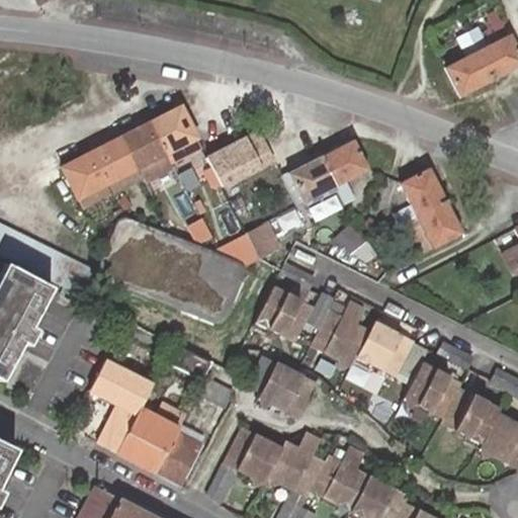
[(476,52),(491,81),(492,81),(492,79),(510,70),(517,65),(517,55),(508,35),(507,35),(501,23),(500,23),(483,32),(470,39),(471,41),(477,52),(476,52)]
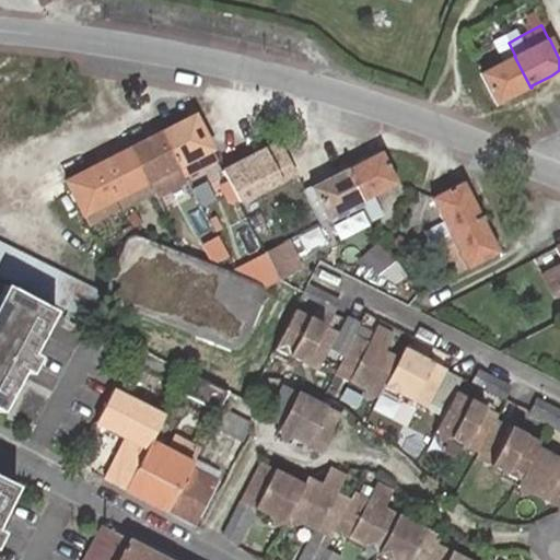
[(505,61),(514,56),(515,56),(510,45),(509,43),(504,35),(493,41),(505,61)]
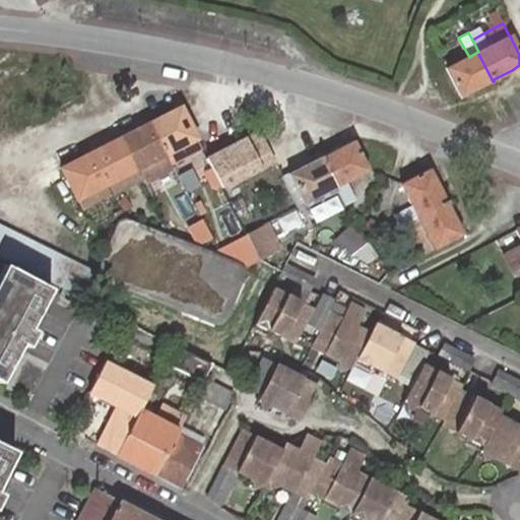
[(469,57),(446,68),(457,91),(460,96),(472,90),(491,80),(492,82),(493,81),(477,52),(469,57)]
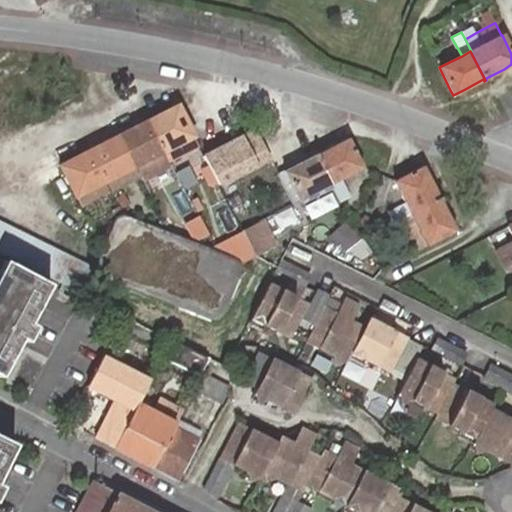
[(189,138),(192,136),(181,114),(177,109),(163,116),(148,124),(162,152),(175,145),(189,138)]
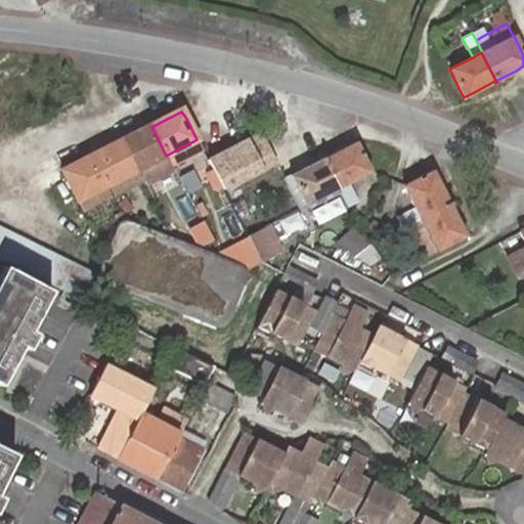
[(166,156),(151,127),(136,134),(122,141),(125,147),(136,171),(143,184),(173,169),(172,168),(166,156)]
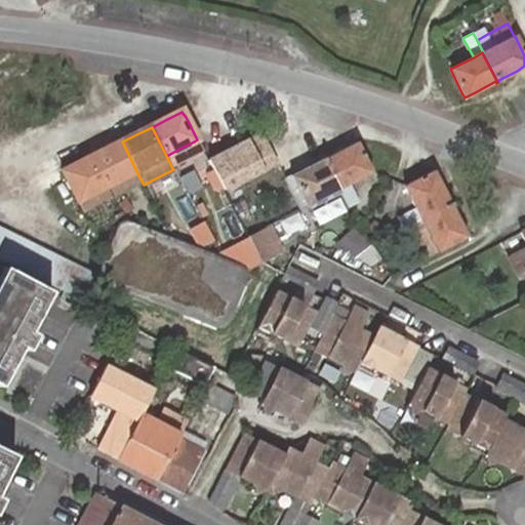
[(260,132),(237,146),(239,150),(263,137),(260,132)]
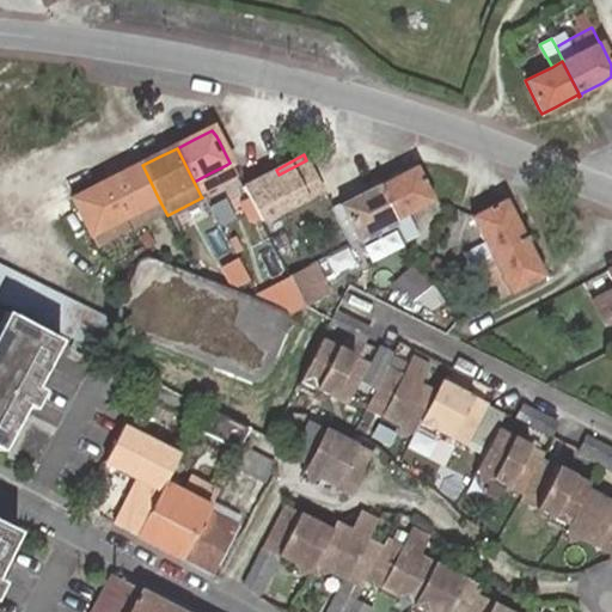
[(306,160),(279,175),(292,201),(293,204),(322,189),(306,160)]
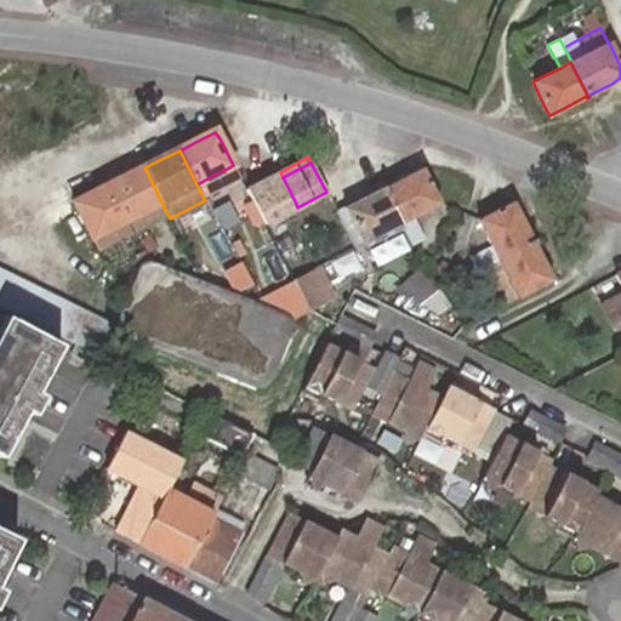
[(148,175),(144,167),(127,176),(109,186),(126,220),(129,218),(135,232),(151,223),(143,211),(161,203),(148,175)]
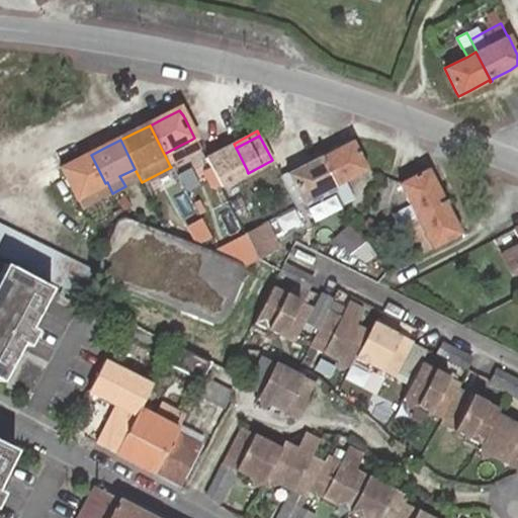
[(177,147),(164,154),(170,166),(197,152),(191,140),(177,147)]
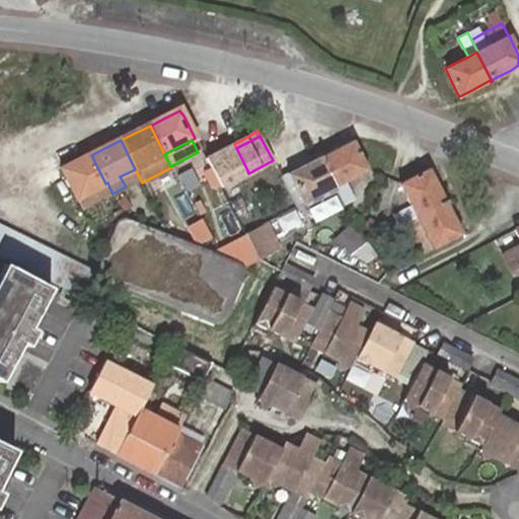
[(319,156),(334,187),(344,181),(366,169),(355,147),(353,142),(340,148),(320,157),(319,156)]
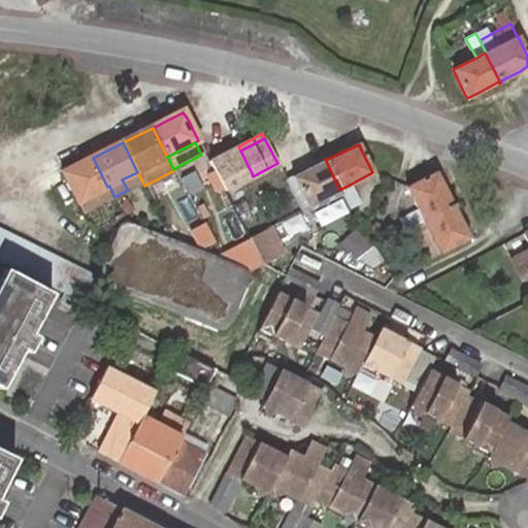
[(238,146),(208,161),(222,188),(223,191),(253,176),(252,173),(240,151),(238,146)]
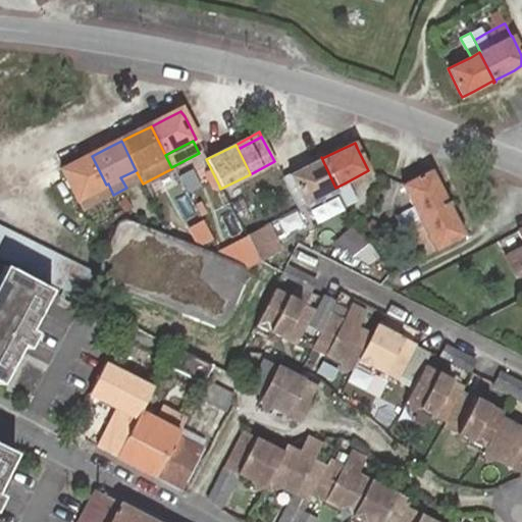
[(106,185),(92,156),(76,164),(61,171),(64,177),(76,200),(106,185)]
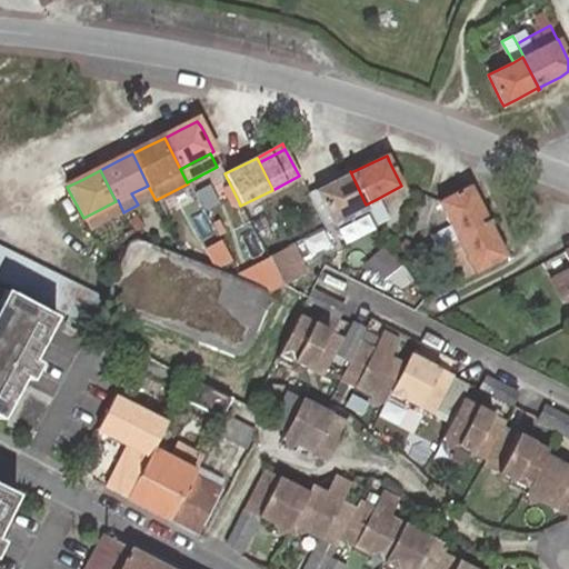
[(366,205),(350,171),(348,172),(349,173),(328,185),(315,191),(318,197),(331,222),(355,210),(366,205)]
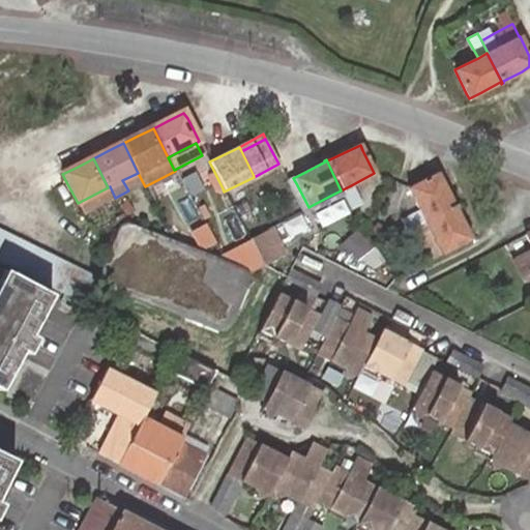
[(425,222),(455,205),(455,204),(453,205),(444,185),(437,173),(432,176),(409,187),(408,188),(420,210),(401,219),(406,230),(414,226),(415,225),(424,219),(425,222)]
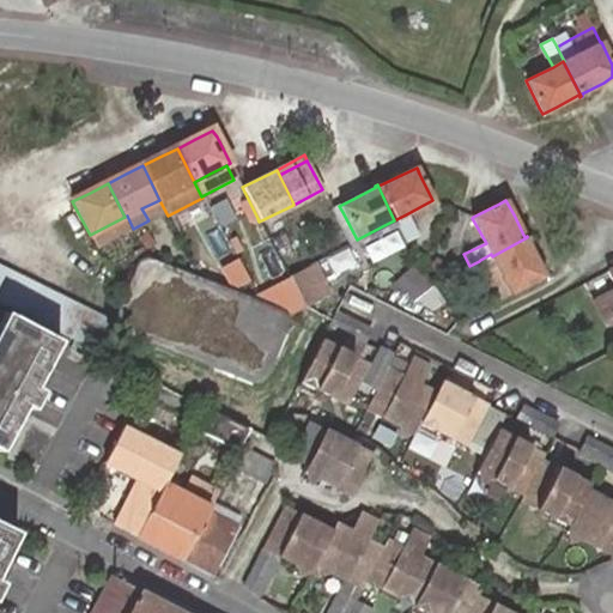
[(406,214),(394,220),(405,243),(417,237),(406,214)]
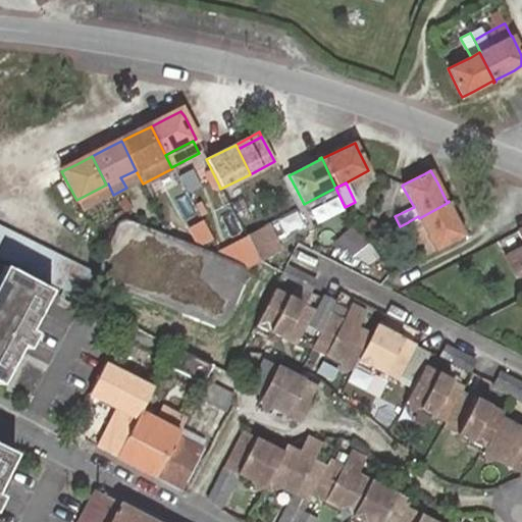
[(76,200),(82,210),(111,195),(106,185),(76,200)]
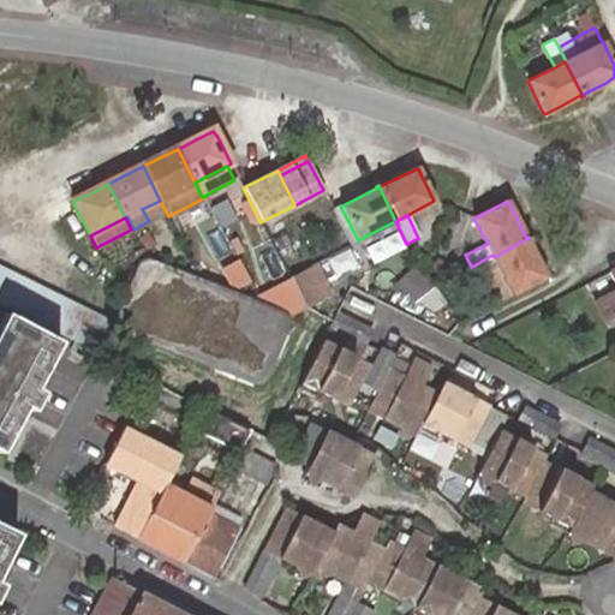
[(406,244),(395,221),(383,227),(394,250),(406,244)]
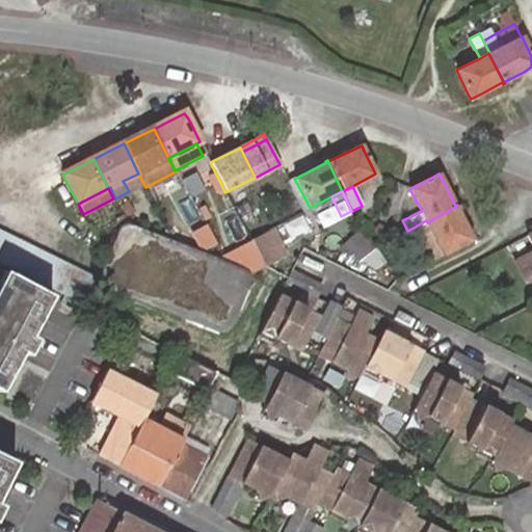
[(468,242),(473,240),(466,227),(456,208),(458,207),(457,206),(427,222),(426,220),(417,225),(416,227),(433,261),(444,255),(468,242)]
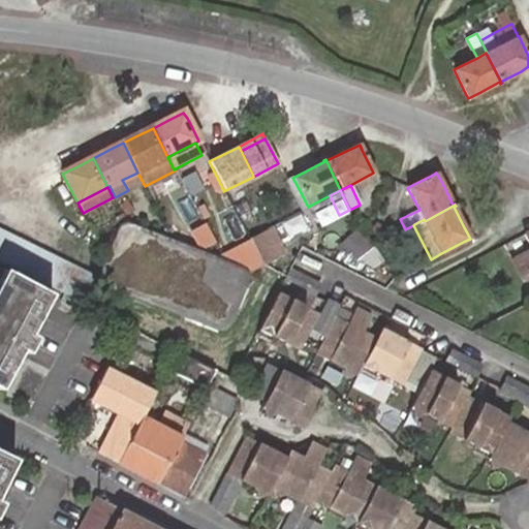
[(299,211),(279,219),(285,235),(305,226),(299,211)]
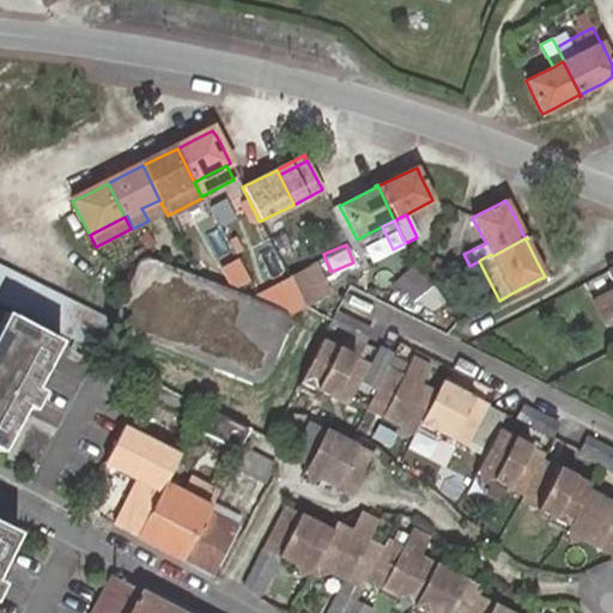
[(273,307),(147,258),(146,258),(140,259),(137,262),(114,320),(115,325),(117,329),(252,383),(260,382),(266,377),(287,325),(287,317),(285,313),(273,307)]
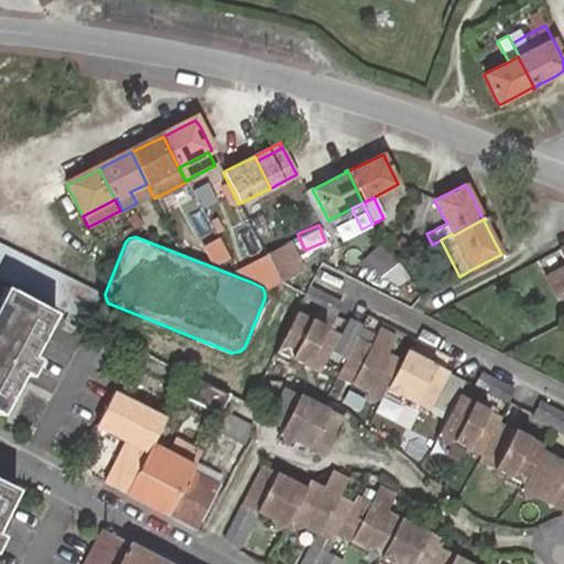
[(377,239),(358,259),(377,277),(396,258),(377,239)]
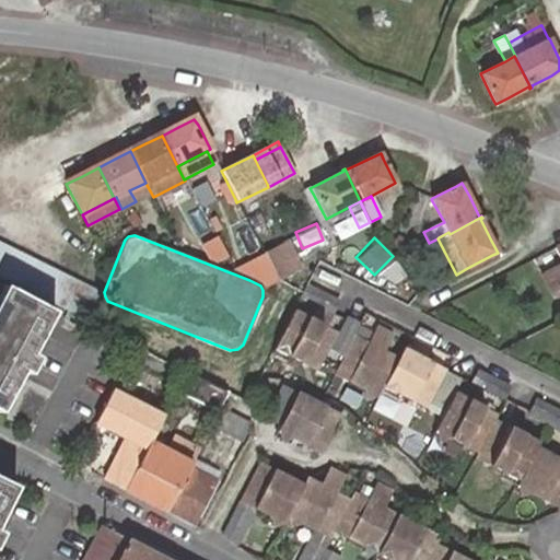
[(0,243),(0,276),(70,312),(85,318),(98,292),(0,243)]
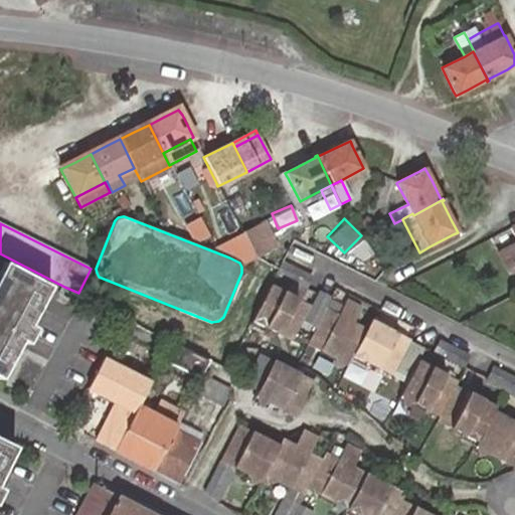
[(514,224),(510,227),(514,237),(514,241),(497,250),(498,252),(501,250),(501,249),(514,241),(514,224)]
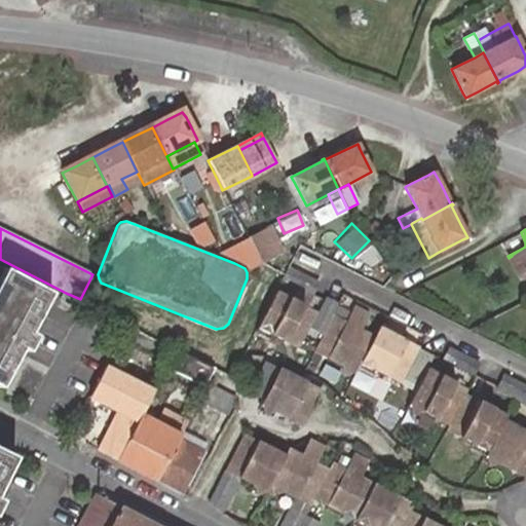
[(525,247),(512,255),(512,256),(509,258),(517,274),(525,270),(525,247)]
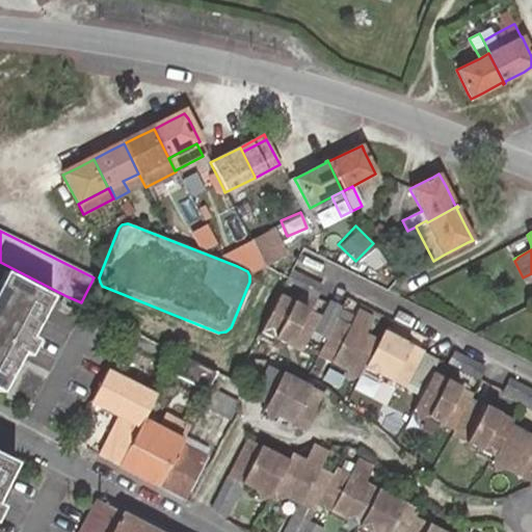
[(286,282),(307,293),(312,281),(291,270),(289,276),(286,282)]
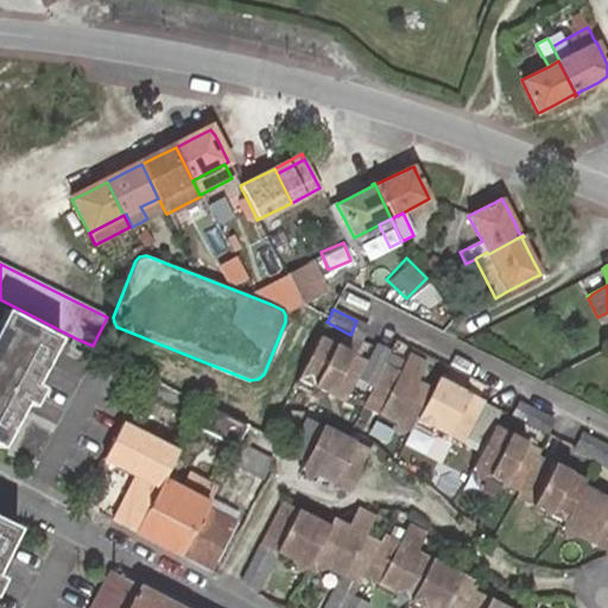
[(10,314),(0,331),(0,444),(17,413),(21,406),(24,401),(31,405),(39,388),(32,385),(57,339),(10,314)]
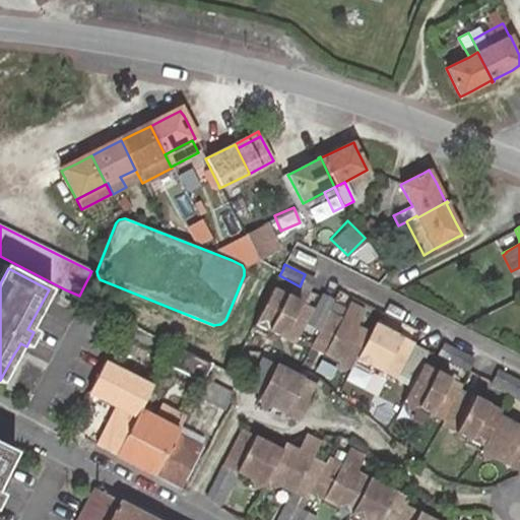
[(305,274),(300,286),(307,289),(313,279),(305,274)]
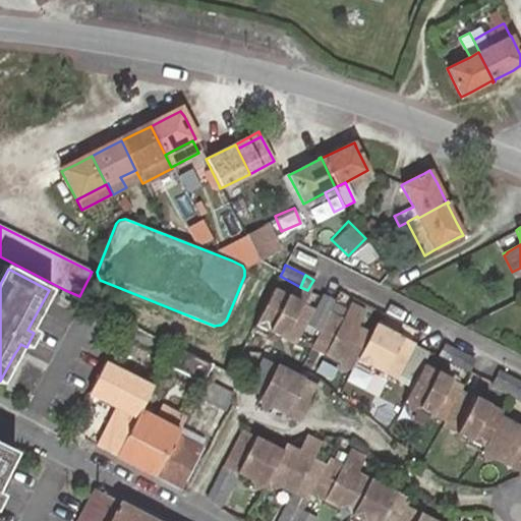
[(254,325),(275,336),(294,298),(273,288),(254,325)]
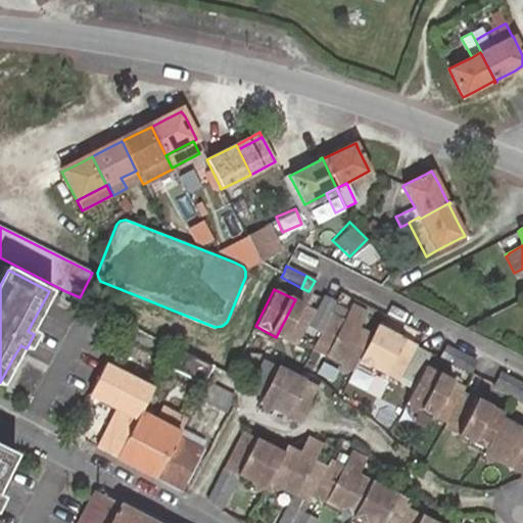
[(322,298),(307,323),(320,330),(330,312),(334,304),(322,298)]
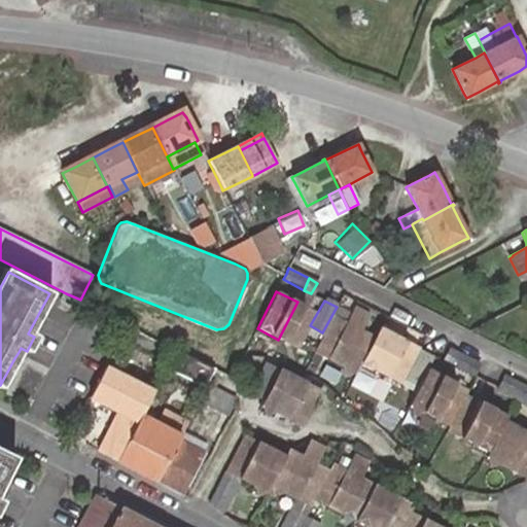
[(297,302),(278,340),(299,349),(310,325),(317,312),(297,302)]
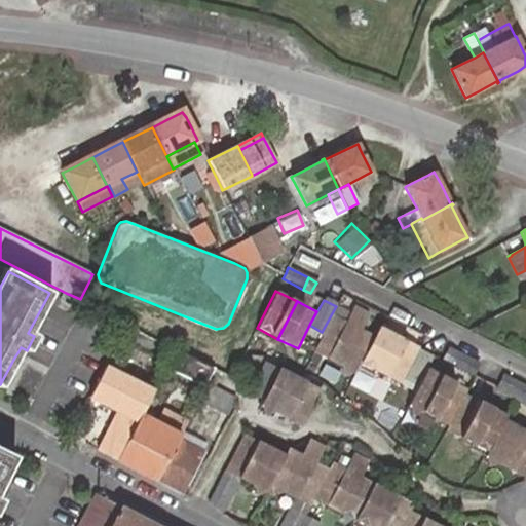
[(360,363),(374,336),(361,329),(369,313),(353,306),(349,314),(345,321),(334,314),(314,352),(355,372),(360,363)]
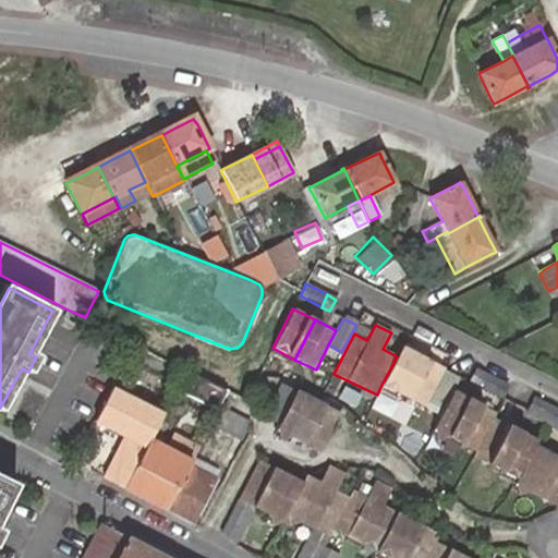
[(371,334),(356,325),(352,332),(354,334),(366,340),(371,334)]
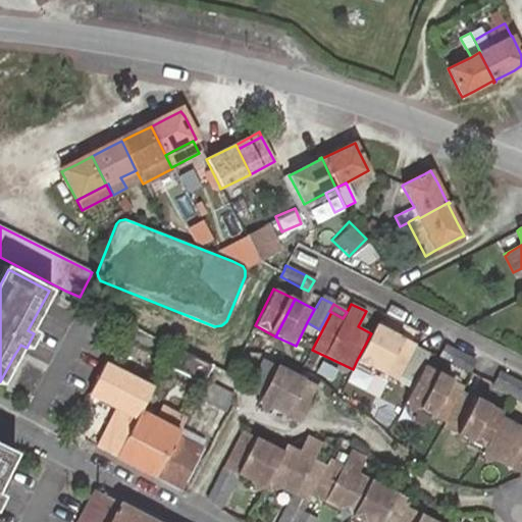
[(376,323),(371,333),(357,360),(398,380),(401,374),(415,348),(415,345),(376,323)]
